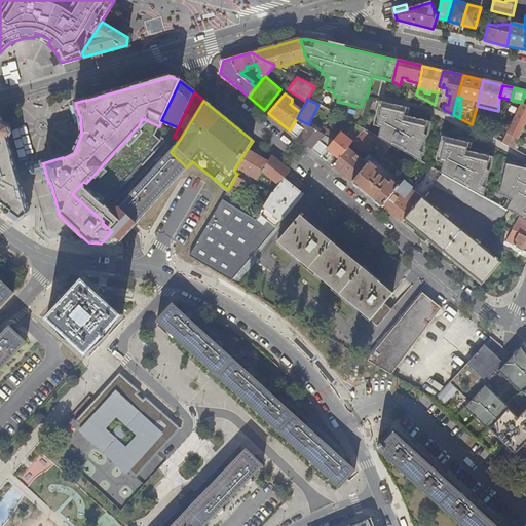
[(407,108),(379,101),(376,116),(379,116),(377,126),(380,127),(378,138),(385,142),(391,146),(420,161),(422,153),(419,151),(423,144),(424,145),(426,136),(424,135),(427,121),(405,116),(407,108)]
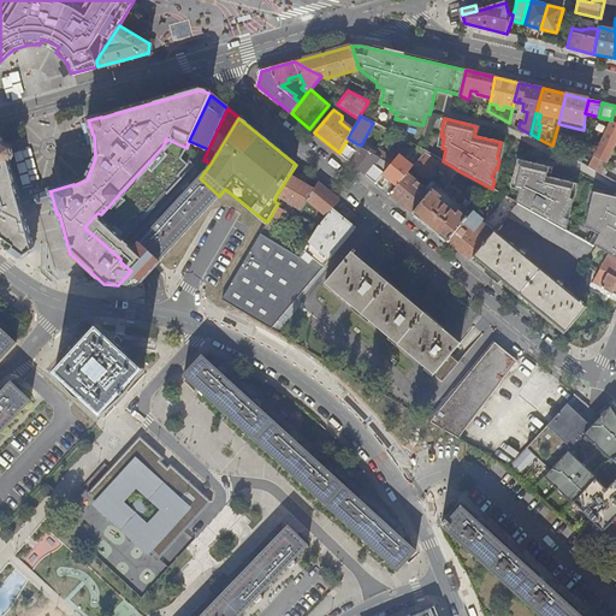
[(602,173),(615,143),(615,123),(612,120),(611,120),(588,166),(602,173)]
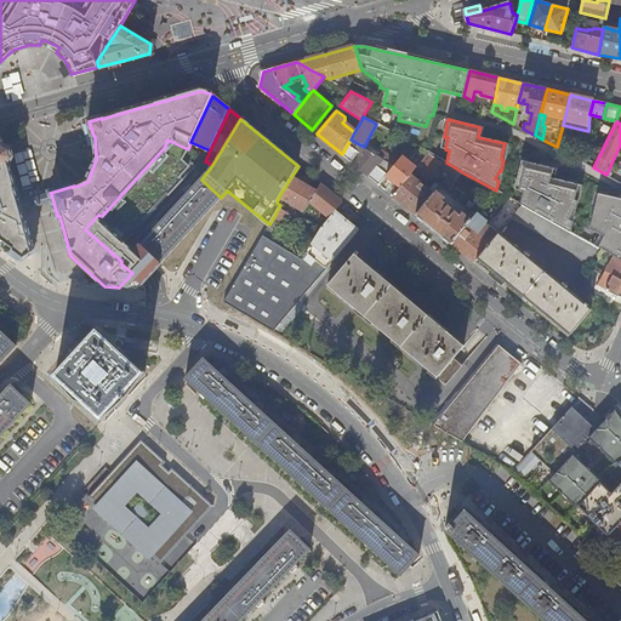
[(184,157),(188,149),(167,140),(164,148),(102,216),(98,215),(85,229),(121,261),(125,257),(126,257),(129,260),(137,250),(127,240),(195,166),(184,157)]
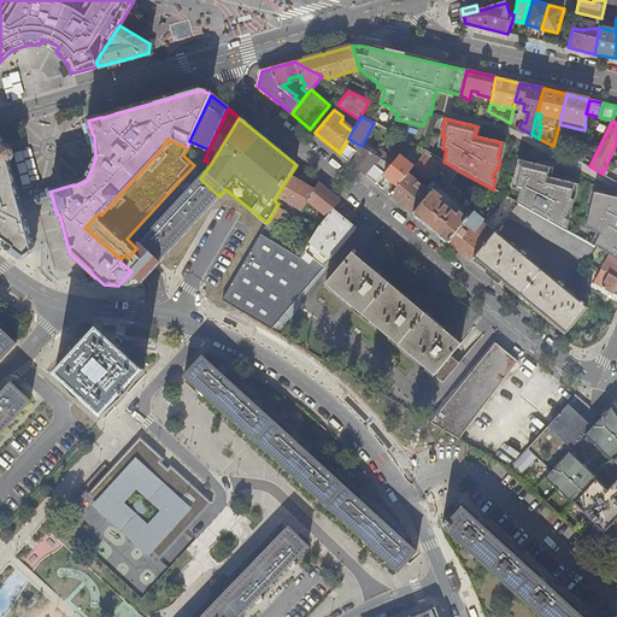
[(353,150),(357,144),(348,139),(346,142),(353,150)]
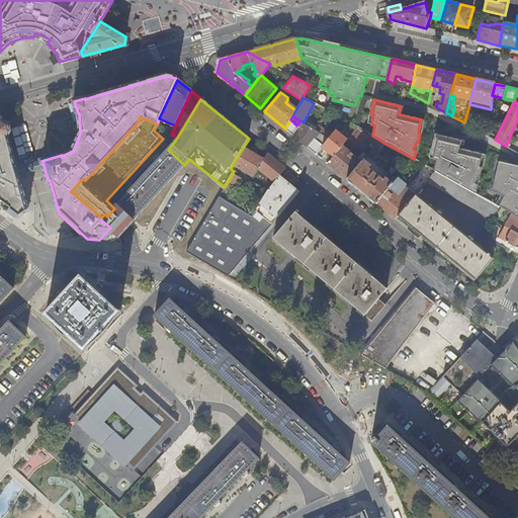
[(299,127),(296,125),(290,119),(285,128),(316,154),(322,147),(323,146),(315,139),(319,132),(316,131),(304,122),(299,127)]
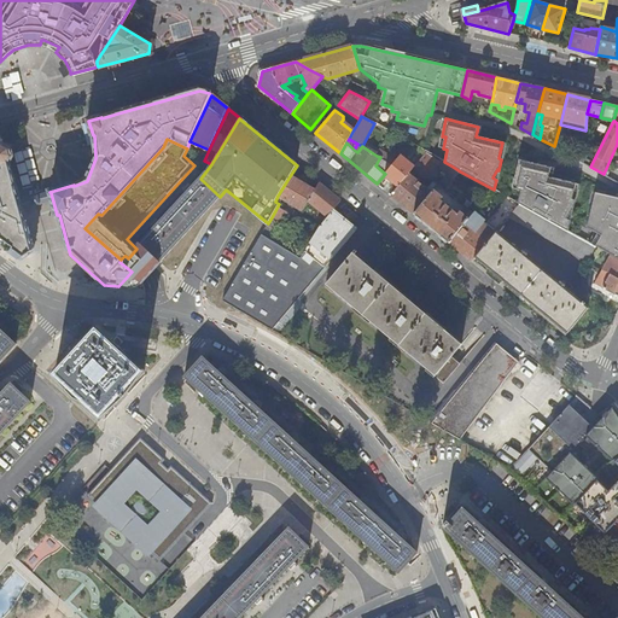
[(4,145),(0,145),(0,244),(22,260),(34,250),(23,210),(21,200),(10,163),(15,157),(12,149),(4,145)]
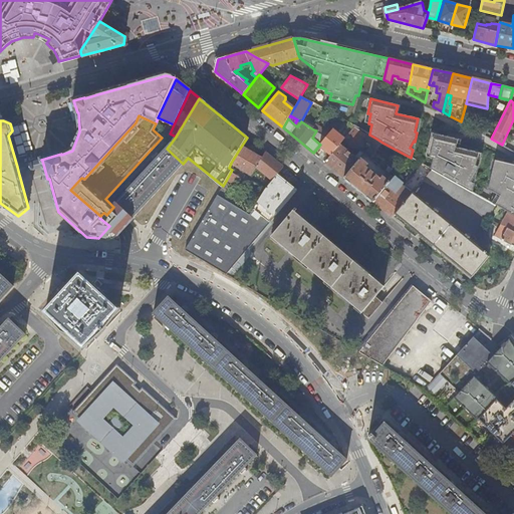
[(319,146),(331,155),(340,145),(343,140),(345,139),(333,129),(330,133),(316,123),(313,130),(316,131),(326,138),(320,145),(319,146)]
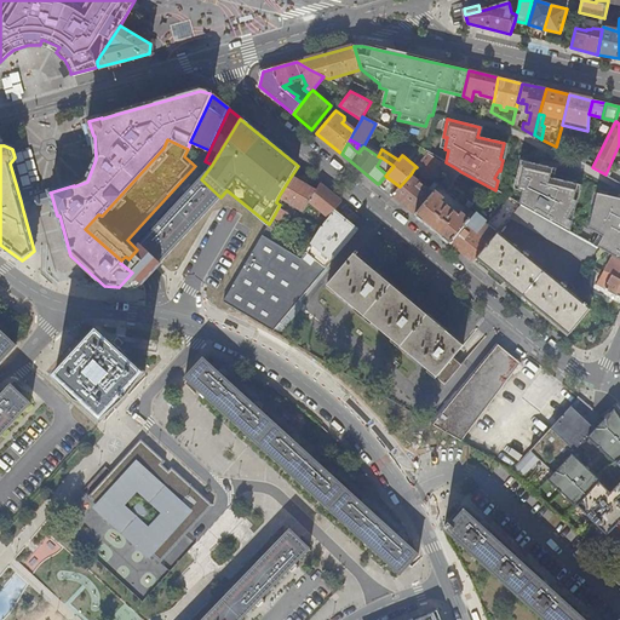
[(426,178),(437,166),(441,161),(428,154),(417,167),(414,168),(426,178)]
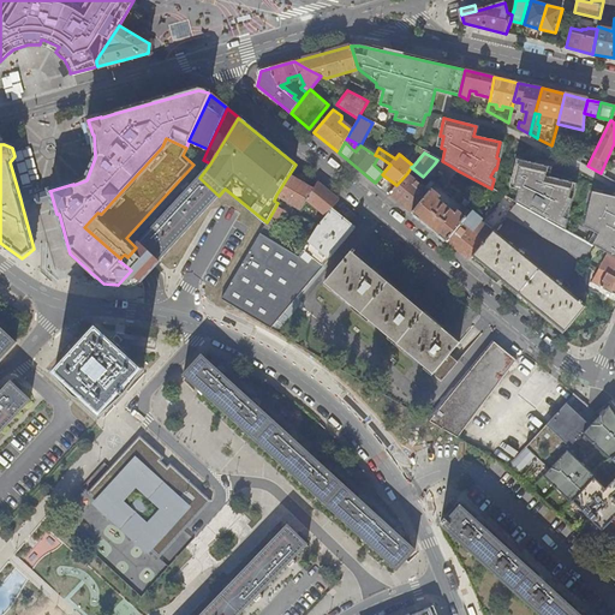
[(374,165),(383,173),(390,165),(378,156),(374,165)]
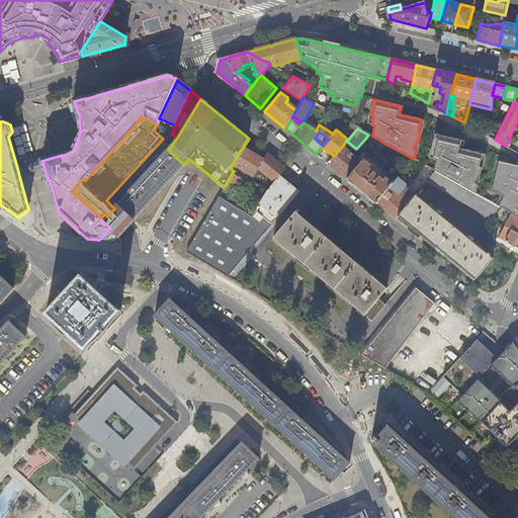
[(368,135),(365,139),(376,145),(379,140),(372,136),(369,134),(368,135)]
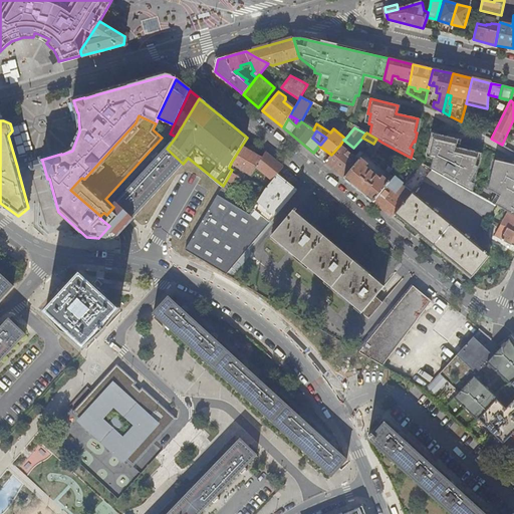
[(458,141),(432,134),(429,148),(432,149),(430,158),(433,159),(431,169),(432,170),(472,192),(474,185),(471,183),(475,176),(476,177),(478,168),(476,167),(479,154),(456,148),(458,141)]
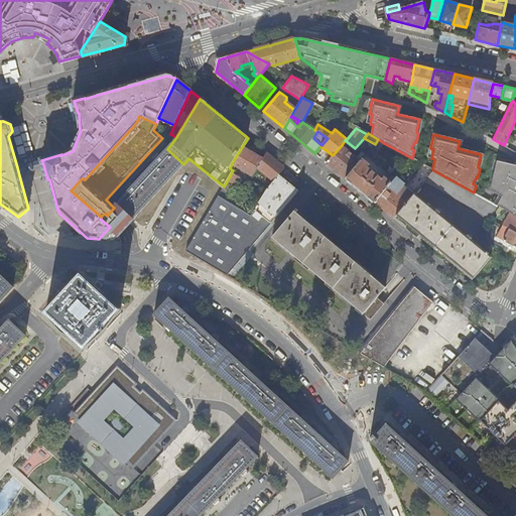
[(374,156),(384,143),(378,139),(375,144),(369,151),(374,156)]
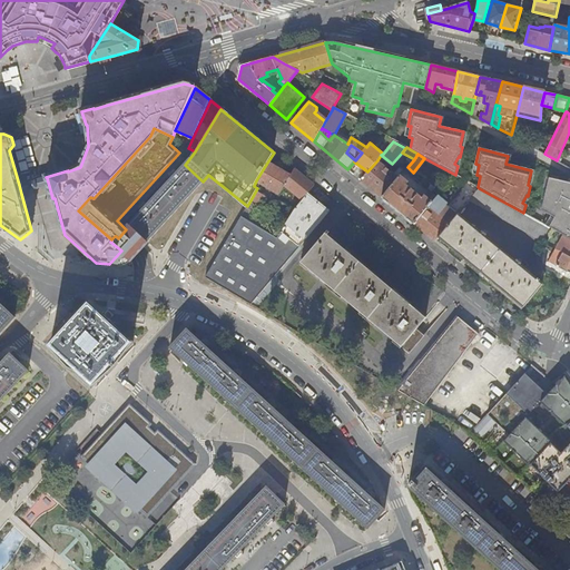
[(395,175),(377,160),(367,172),(361,180),(383,198),(401,176),(404,172),(400,167),(395,173),(395,175)]
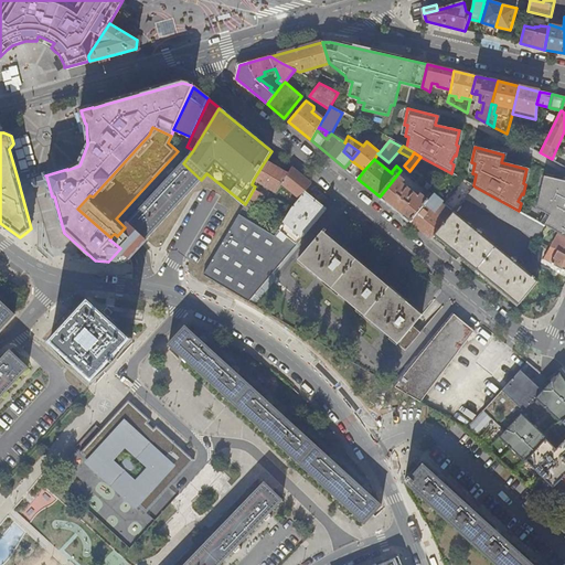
[(254,179),(277,192),(283,183),(288,173),(265,161),(254,179)]
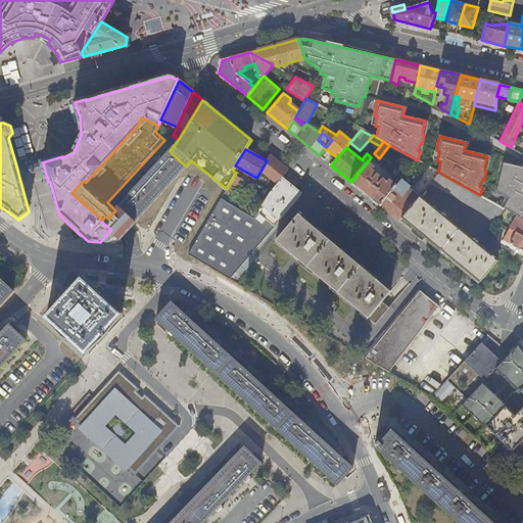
[(186,167),(170,151),(163,158),(161,156),(160,157),(156,160),(157,160),(156,161),(158,163),(136,188),(134,187),(133,187),(129,191),(129,192),(131,194),(115,210),(108,219),(106,217),(105,217),(102,220),(102,221),(101,222),(111,230),(100,242),(109,243),(120,240),(136,222),(186,167)]
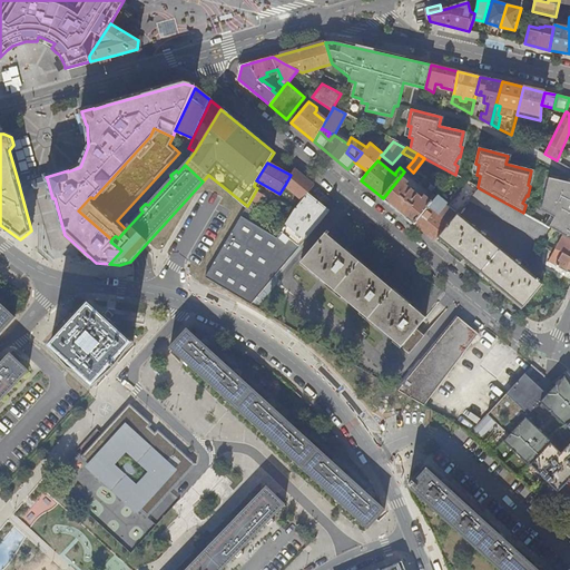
[(285,185),(303,200),(307,194),(314,186),(294,169),(291,175),(285,185)]
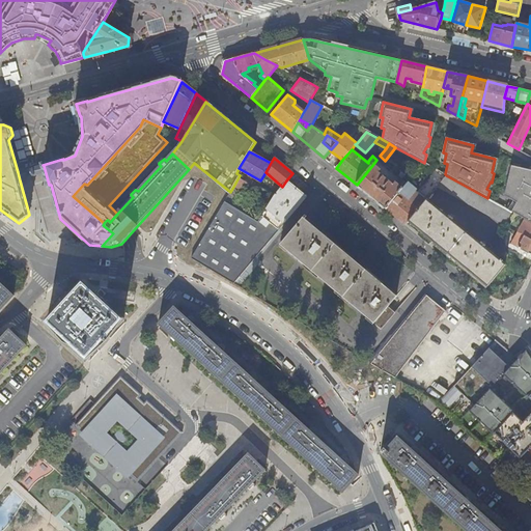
[(381,169),(373,164),(357,185),(386,208),(398,192),(407,183),(403,180),(399,186),(393,180),(391,183),(378,172),(381,169)]
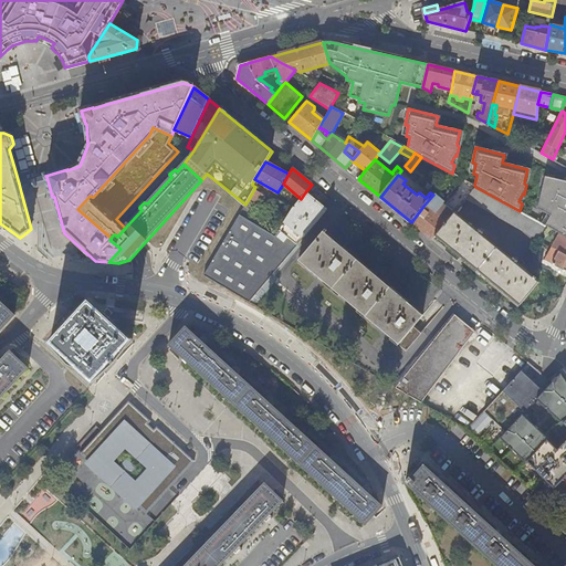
[(31,181),(19,184),(21,192),(33,189),(49,185),(46,177),(31,181)]
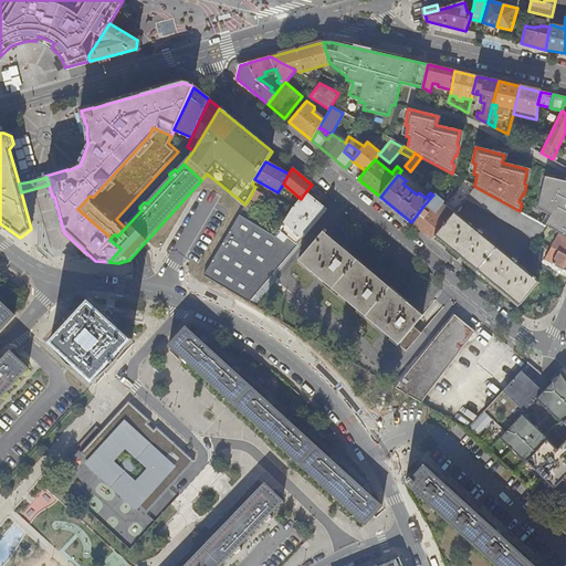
[(561,234),(565,237),(565,180),(545,177),(537,209),(544,213),(538,222),(546,227),(561,234)]
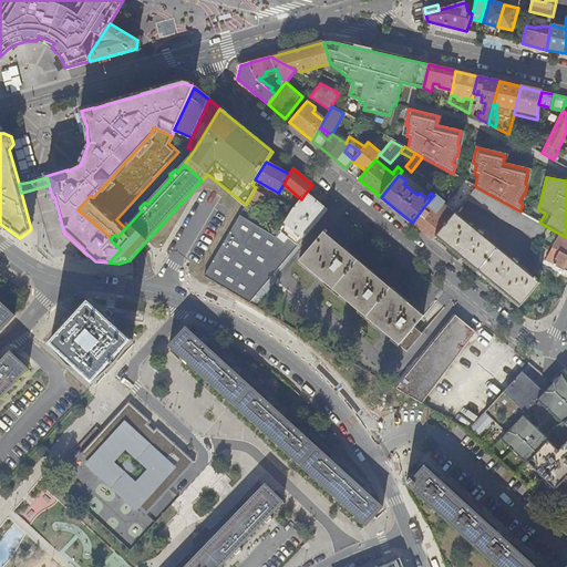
[(258,192),(260,189),(256,187),(249,199),(259,206),(265,196),(258,192)]
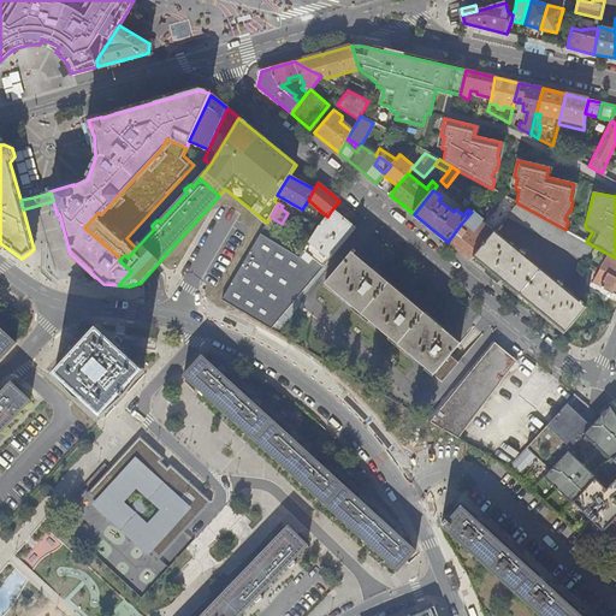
[(586,260),(594,247),(586,242),(566,230),(517,203),(508,217),(586,260)]
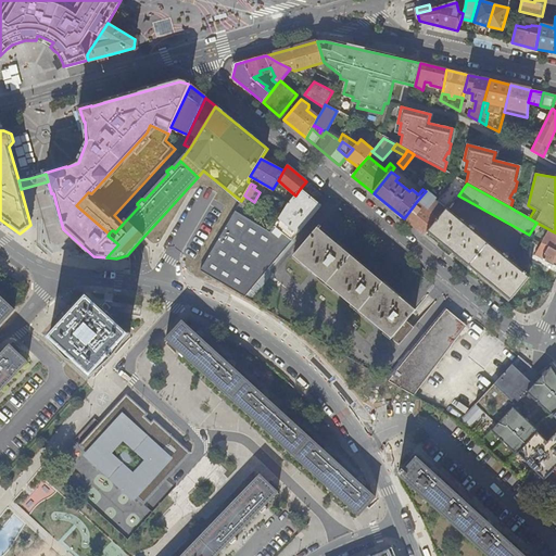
[(320,207),(300,189),(295,196),(287,205),(311,218),(320,207)]
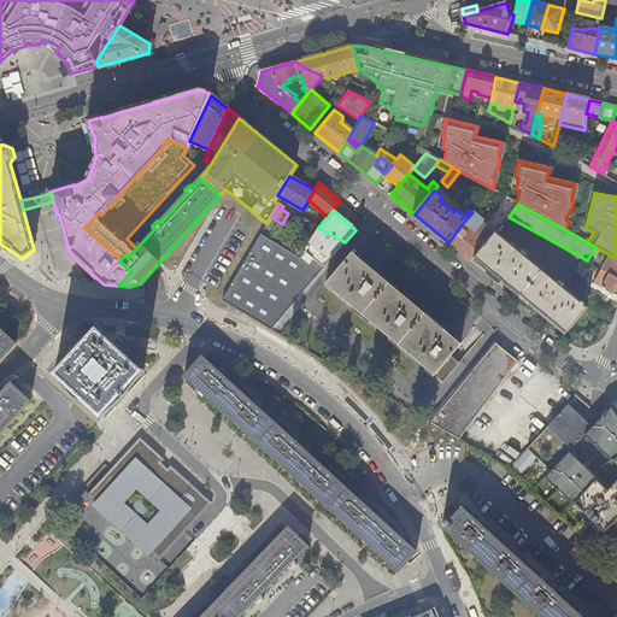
[(485,221),(480,216),(474,211),(472,212),(463,223),(475,233),(483,222),(485,221)]
